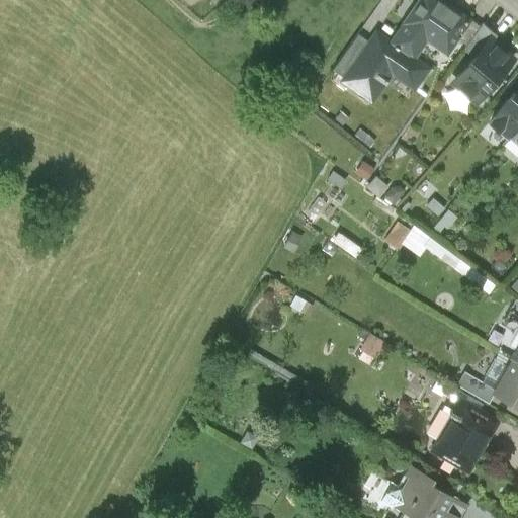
[(469,19),(441,0),(419,0),(392,40),(415,57),(426,39),(446,54),(469,19)]
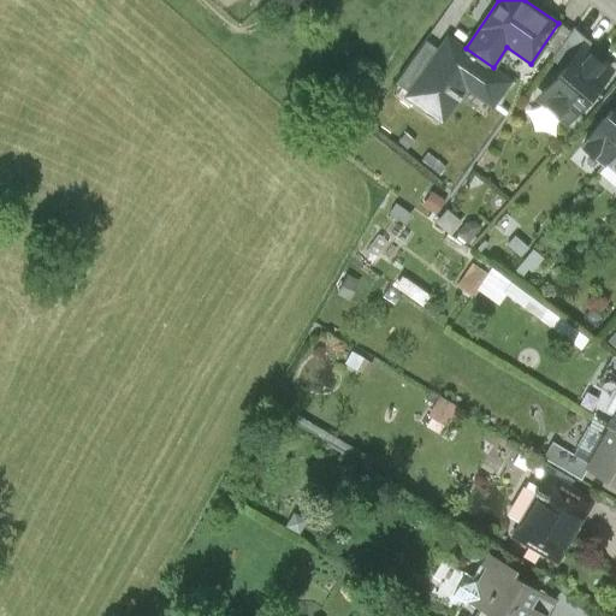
[(584,46),(586,47),(591,42),(574,28),(552,59),(563,67),(584,46)]
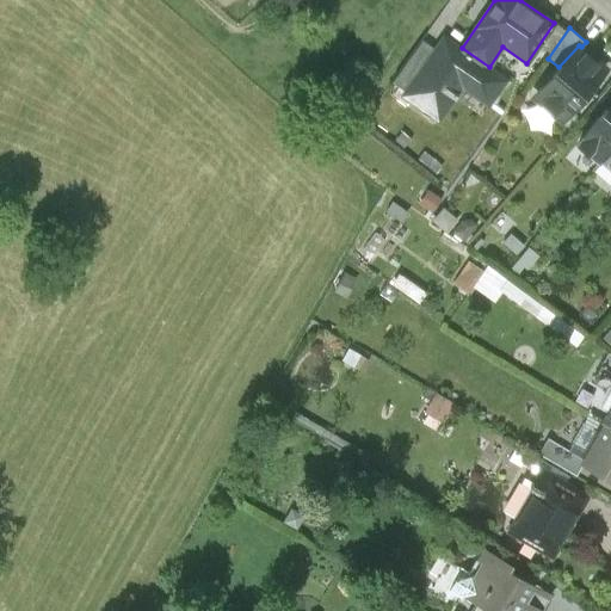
[(462,48),(442,34),(431,50),(405,86),(401,93),(438,119),(462,86),(489,105),(507,79),(489,67),(462,48)]
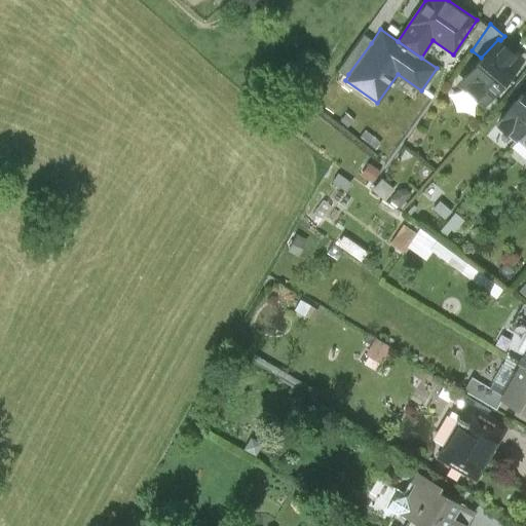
[(339,68),(348,74),(371,43),(361,36),(339,68)]
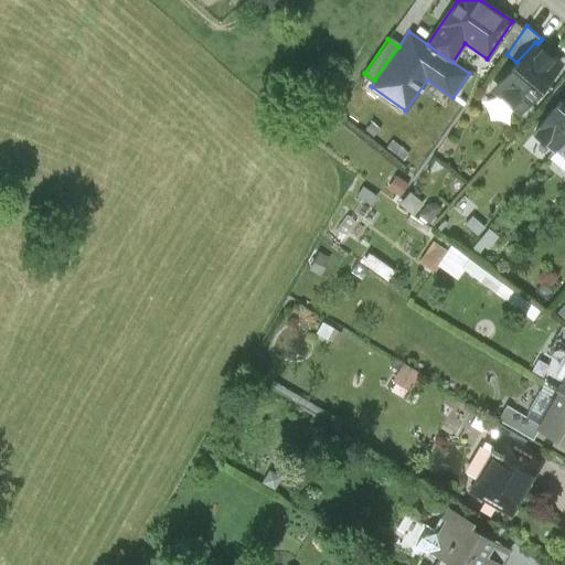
[(537,43),(535,42),(516,62),(493,88),(521,113),(563,66),(537,43)]
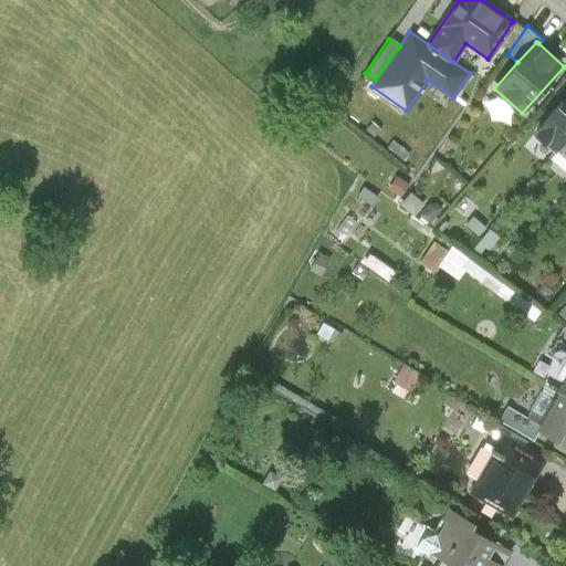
[(565,79),(554,92),(564,101),(565,97),(565,79)]
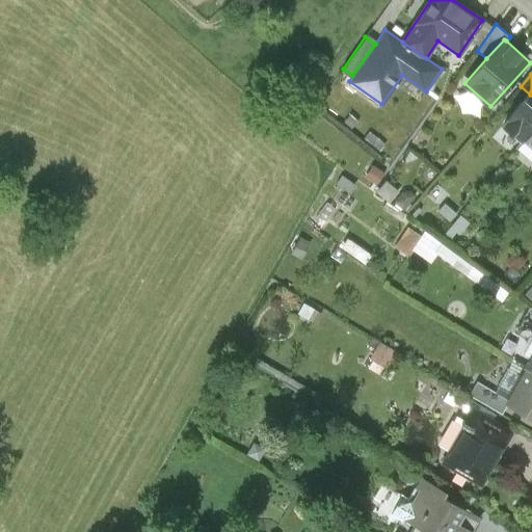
[(524,140),(531,131),(531,91),(530,95),(503,126),(523,142),(524,140)]
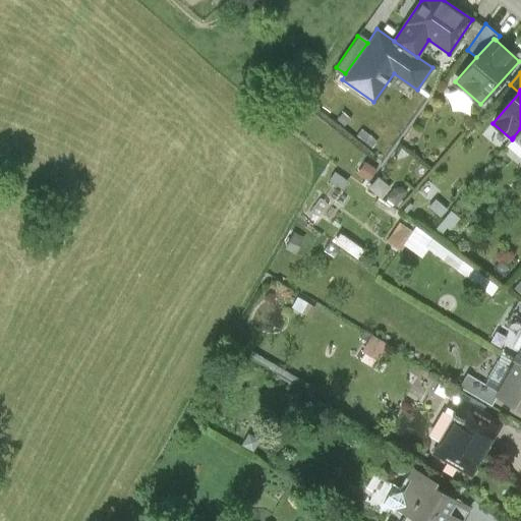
[(375,169),(365,161),(359,169),(369,177),(375,169)]
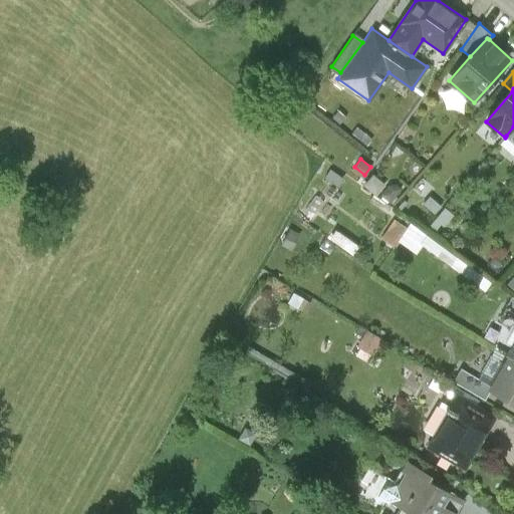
[(342,178),(330,169),(325,177),(337,185),(342,178)]
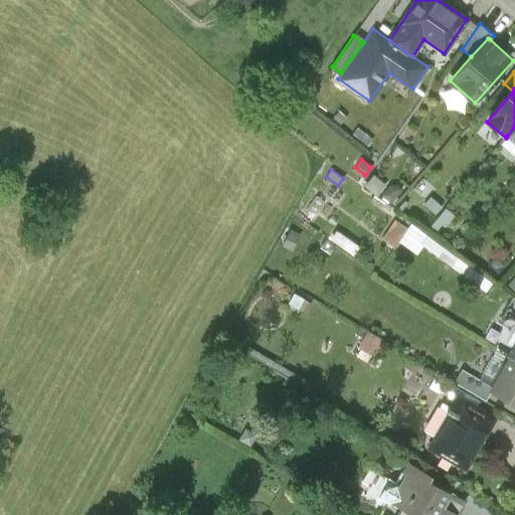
[(388,185),(381,195),(390,201),(397,191),(388,185)]
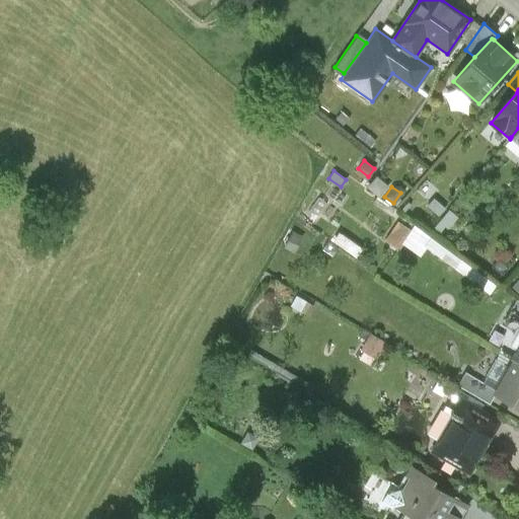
[(318,197),(310,209),(318,214),(326,203),(318,197)]
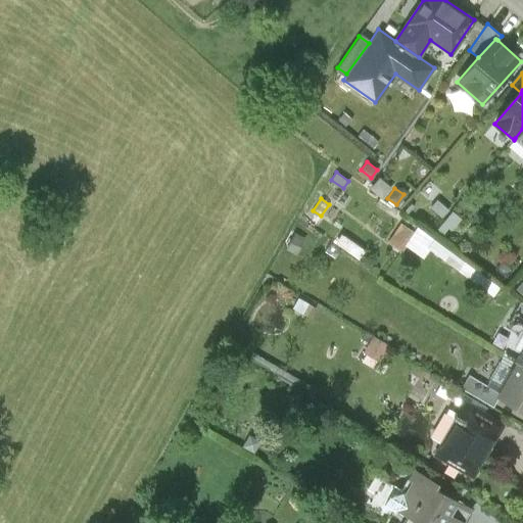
[(445,220),(453,211),(437,199),(431,207),(445,220)]
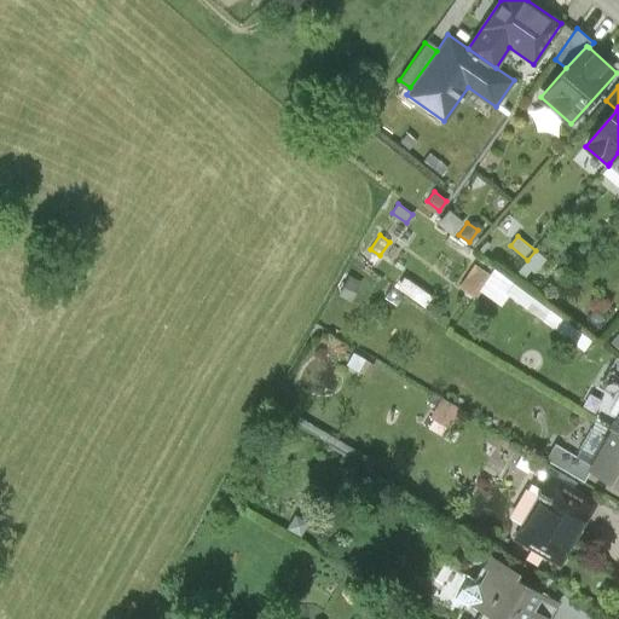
[(547,259),(536,250),(527,260),(519,270),(527,276),(532,268),(536,272),(547,259)]
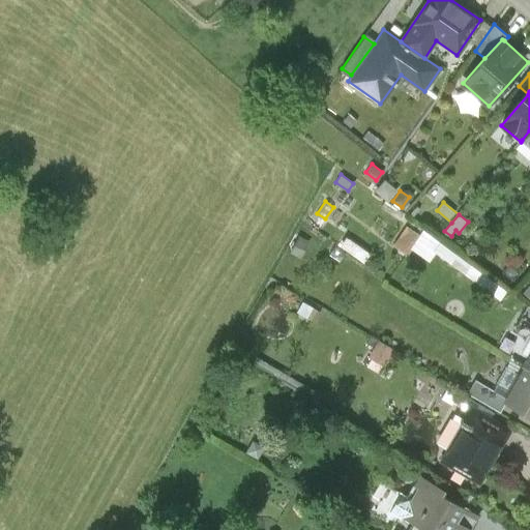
[(418,234),(407,226),(393,245),(405,254),(410,245),(418,234)]
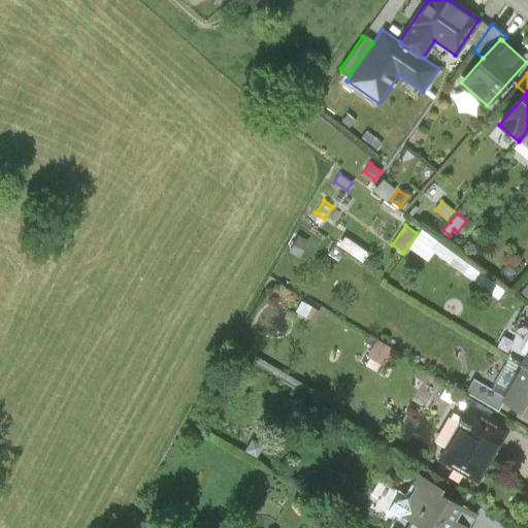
[(429,242),(417,233),(408,244),(426,258),(431,251),(497,297),(502,289),(436,241),(429,242)]
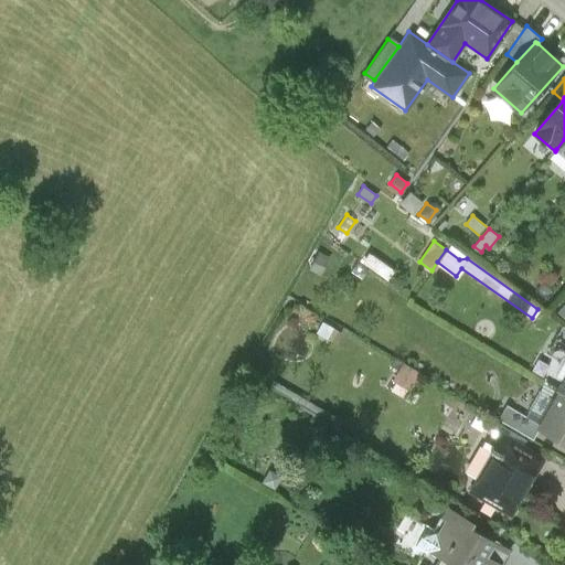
[(329,257),(318,251),(309,266),(320,273),(329,257)]
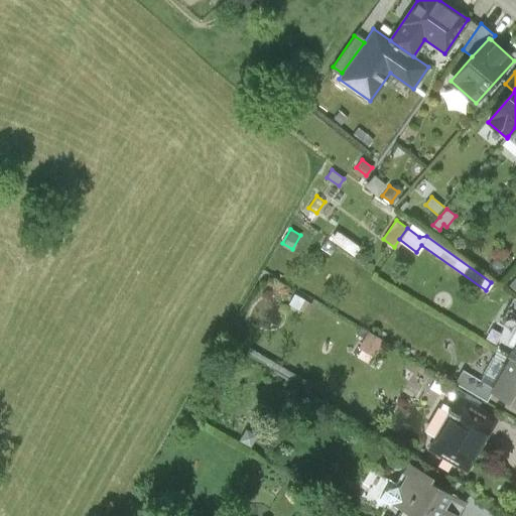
[(330,254),(337,243),(317,230),(310,241),(330,254)]
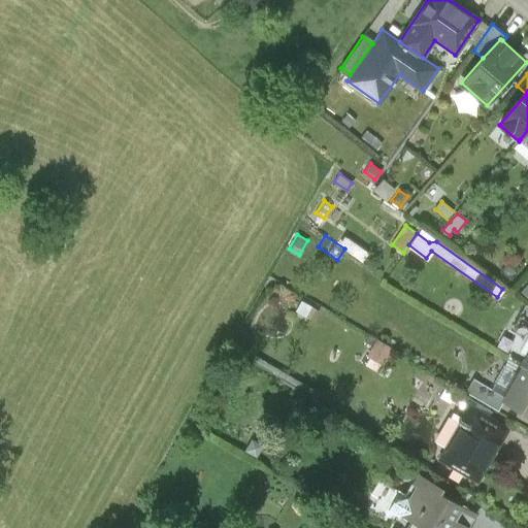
[(366,252),(342,235),(337,242),(362,259),(366,252)]
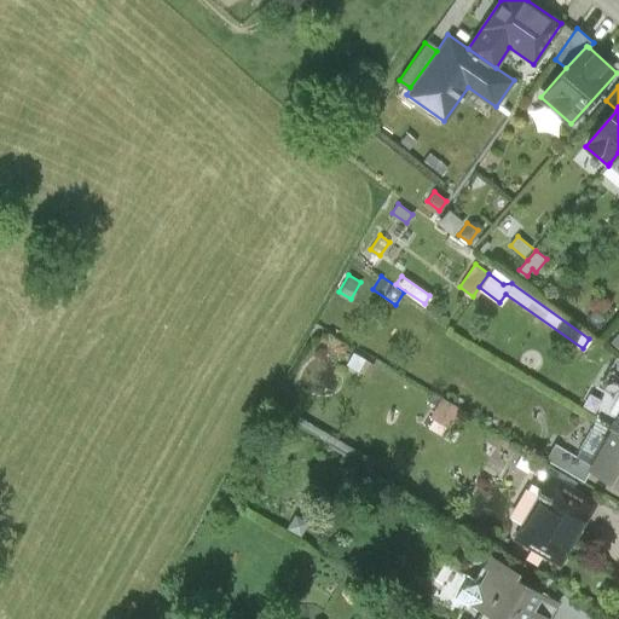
[(333,305),(328,301),(317,320),(323,323),(333,305)]
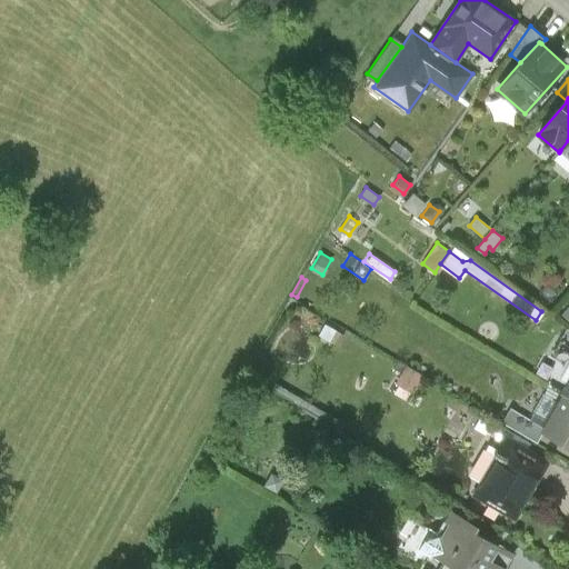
[(338,332),(325,325),(318,337),(331,345),(338,332)]
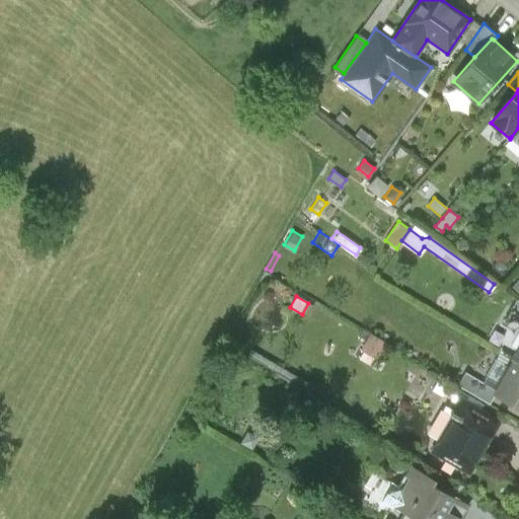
[(518,325),(508,342),(518,348),(513,358),(518,361),(518,325)]
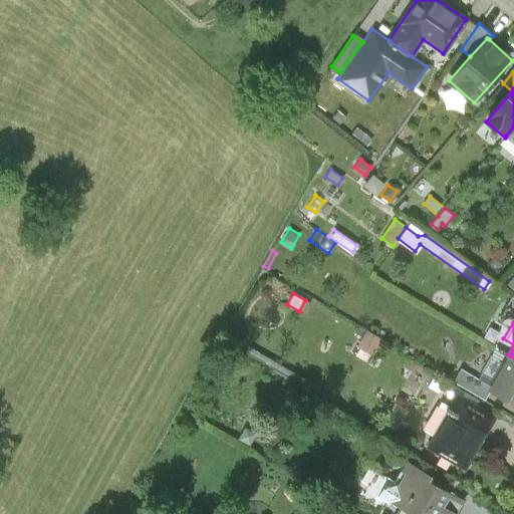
[(490,383),(489,386),(513,401),(513,357),(508,354),(490,383)]
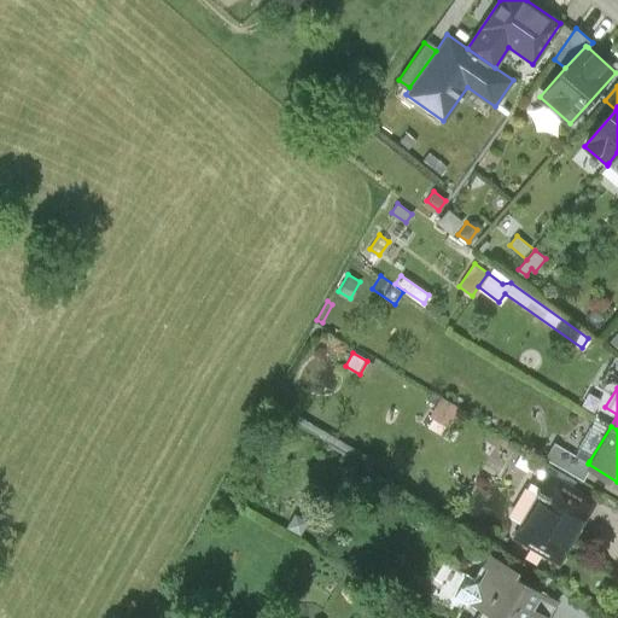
[(579,477),(588,464),(589,461),(555,441),(546,458),(579,477)]
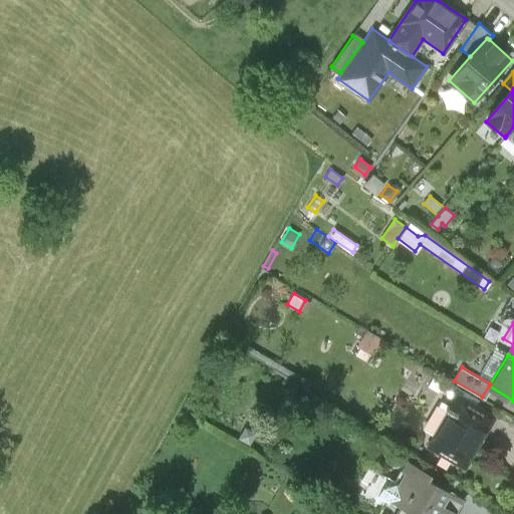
[(465,467),(493,419),(456,397),(451,407),(443,402),(427,429),(434,434),(428,445),(465,467)]
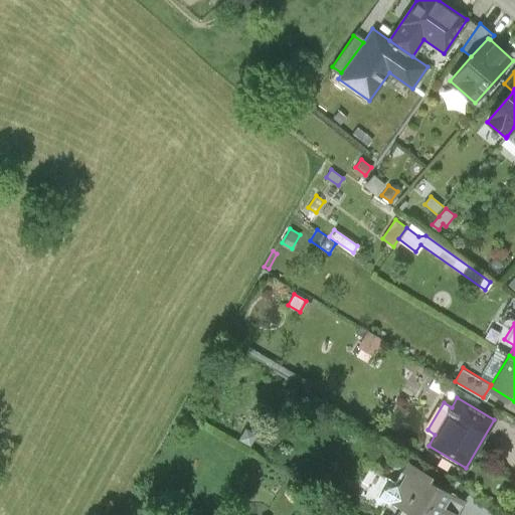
[(244,430),(240,438),(249,443),(253,434),(244,430)]
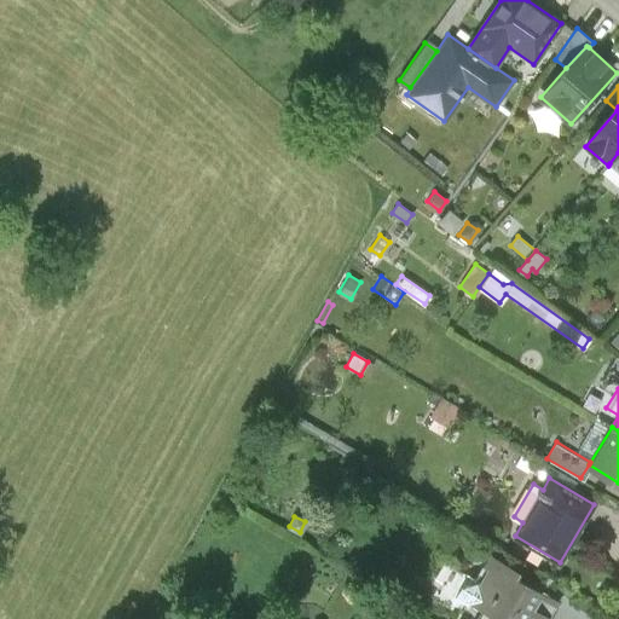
[(548,618),(557,603),(514,578),(519,571),(491,555),(476,582),(469,577),(460,593),(489,611),(482,618),(522,618),(524,618),(548,618)]
